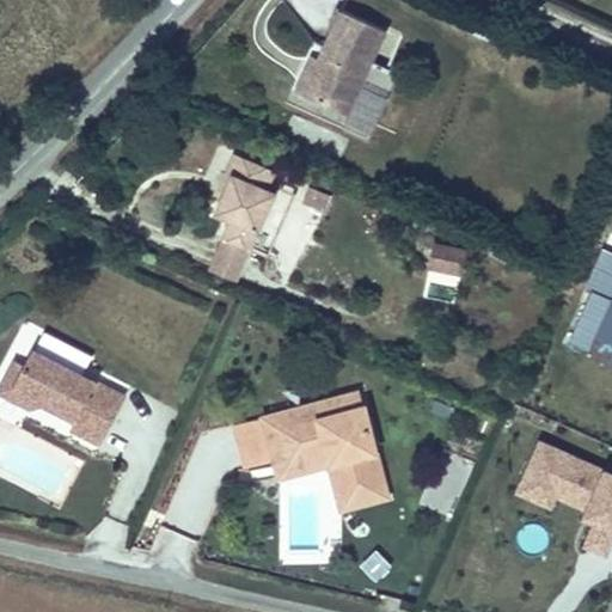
[(301,98),(343,117),(381,34),(338,14),(317,61),(301,98)]
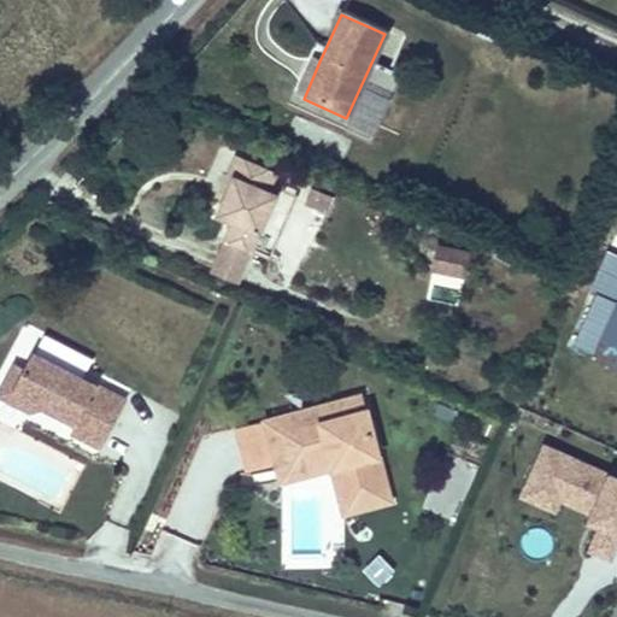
[(293,94),(304,99),(319,62),(310,57),(293,94)]
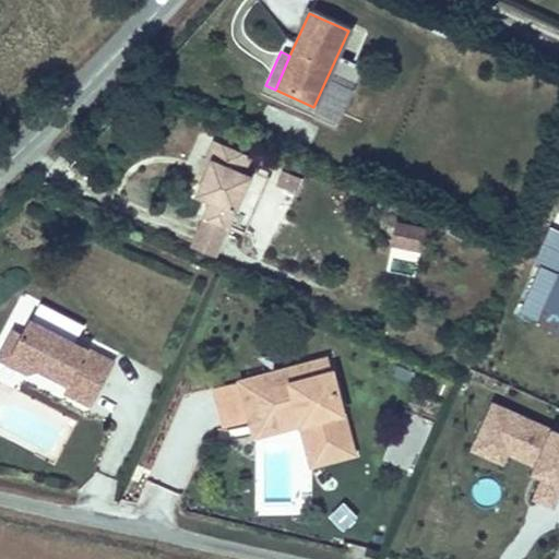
[(202,224),(229,235),(251,180),(240,176),(248,157),(206,141),(201,154),(211,158),(204,176),(193,202),(209,209),(202,224)]
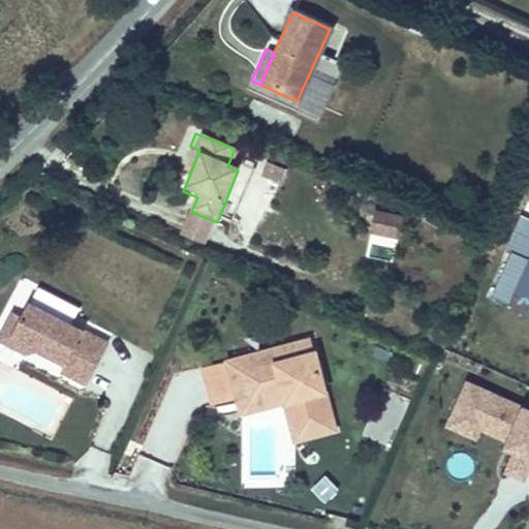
[(184,162),(193,166),(199,150),(190,146),(184,162)]
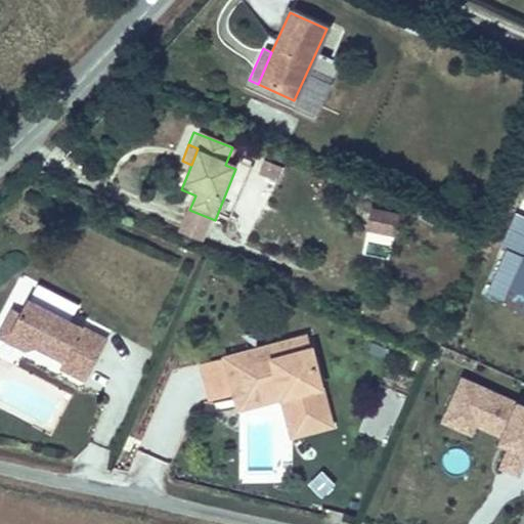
[(276,183),(282,170),(264,162),(259,176),(276,183)]
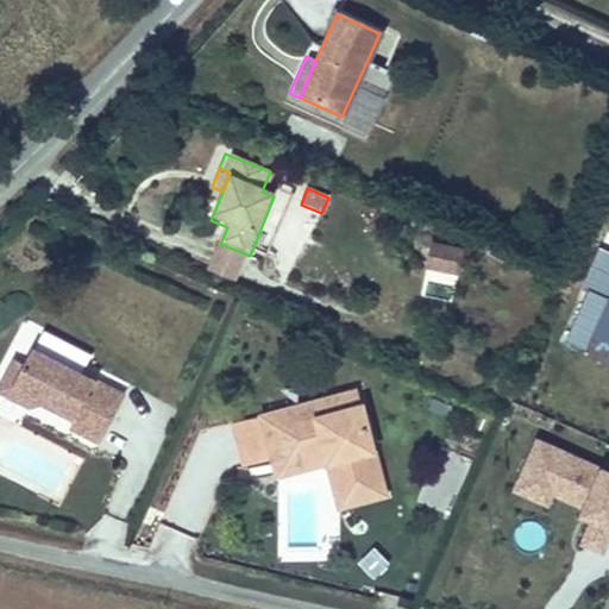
[(468,250),(432,243),(427,270),(463,276),(468,250)]
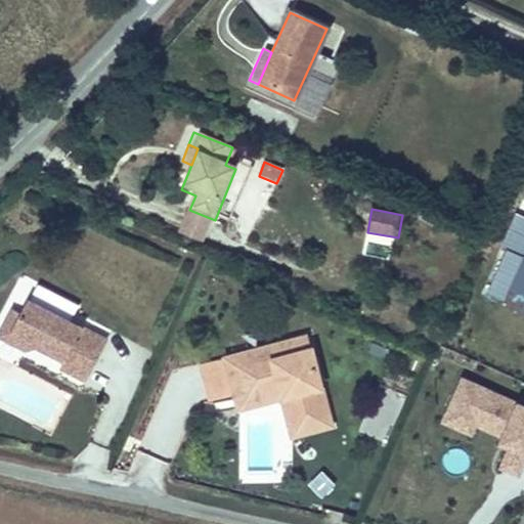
[(206,244),(215,220),(189,210),(180,233),(206,244)]
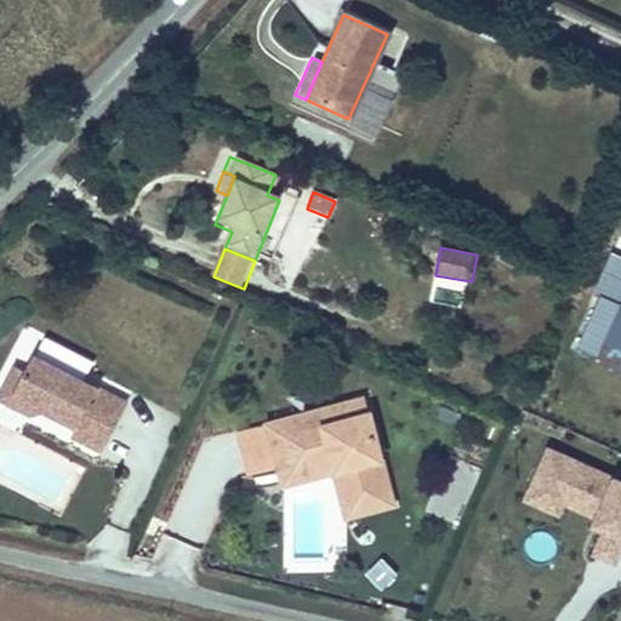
[(620,257),(610,254),(602,273),(620,280),(620,257)]
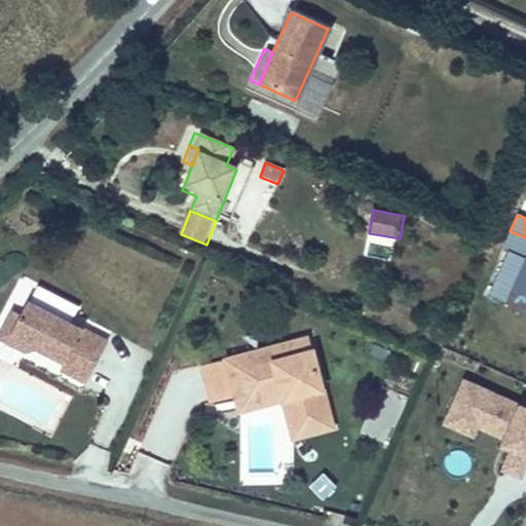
[(512,292),(525,297),(525,259),(509,252),(489,296),(506,303),(512,292)]
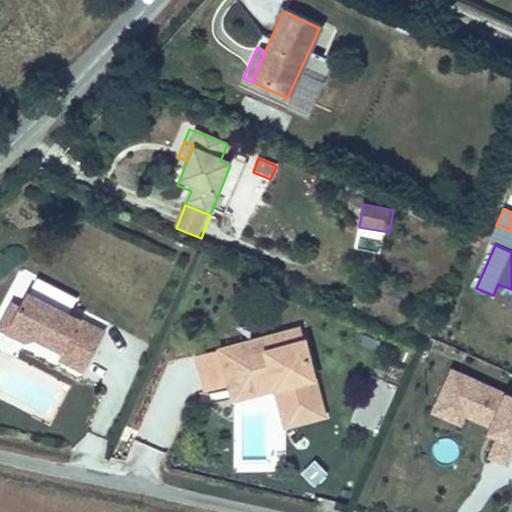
[(81,377),(102,336),(24,295),(17,309),(9,305),(0,321),(0,326),(21,338),(23,335),(30,339),(59,354),(54,363),(81,377)]
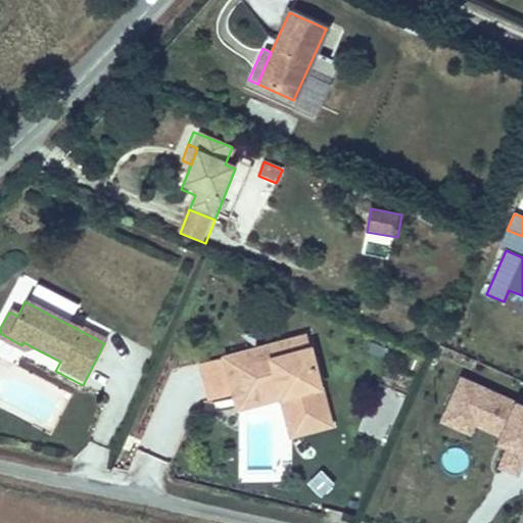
[(24,342),(21,345),(0,333),(0,343),(25,357),(31,346),(24,342)]
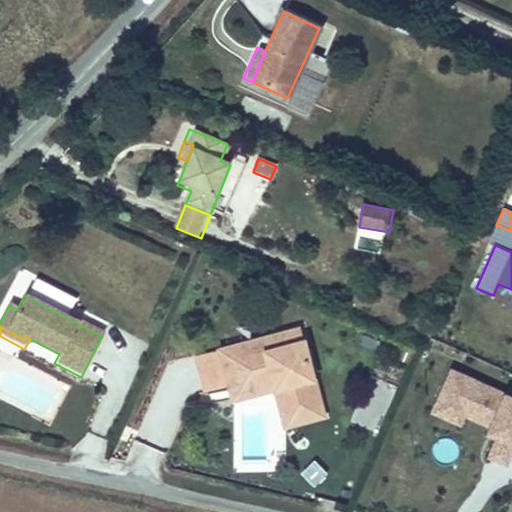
[(252,355),(301,341),(298,329),(248,342),(252,355)]
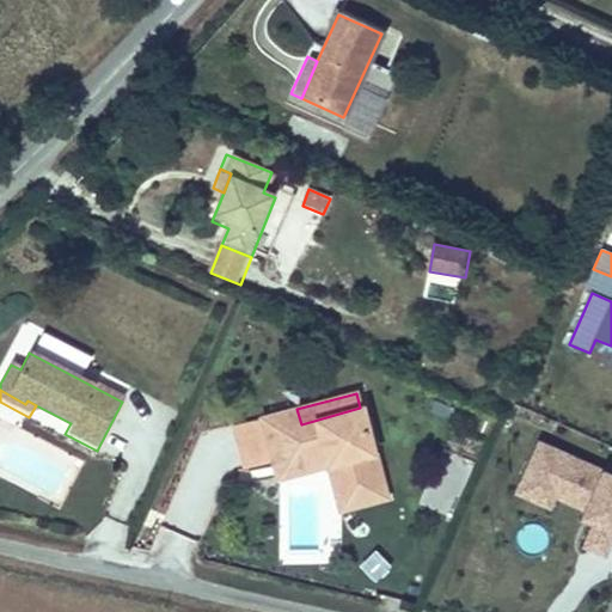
[(352,505),(385,496),(360,408),(301,424),(297,409),(259,420),(261,422),(273,466),(336,450),(352,505)]
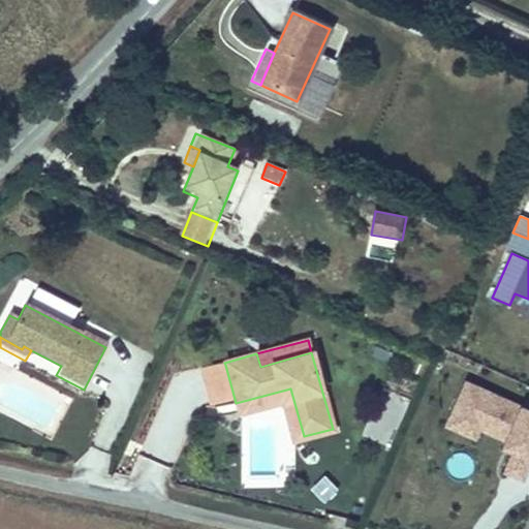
[(214,409),(236,403),(225,365),(204,370),(214,409)]
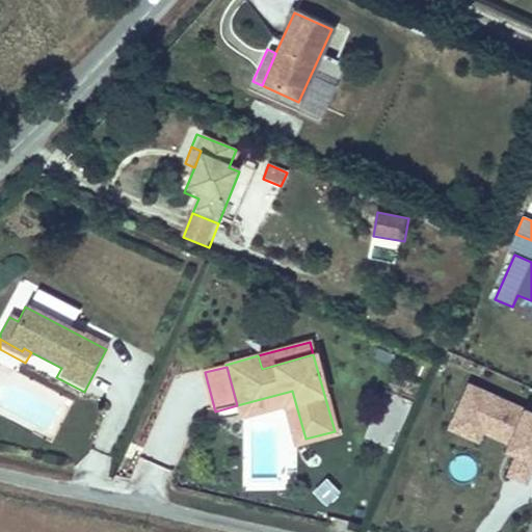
[(509,473),(531,482),(531,480),(531,409),(470,382),(448,431),(479,446),(484,435),(509,447),(505,456),(514,460),(509,473)]
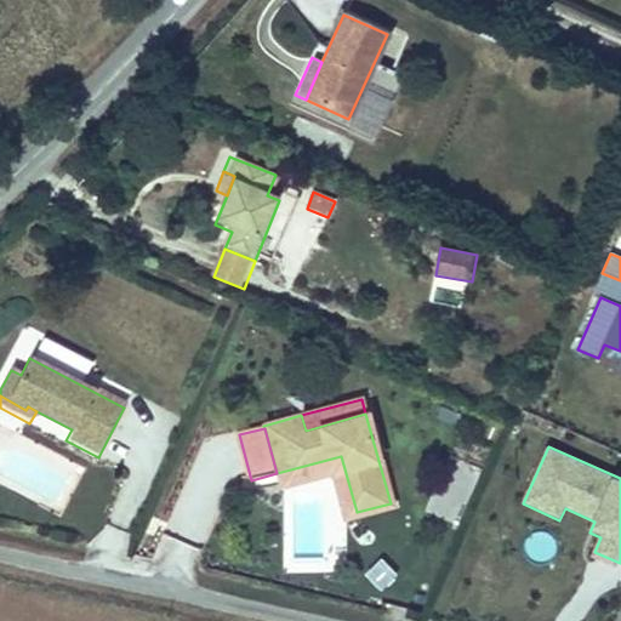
[(453,453),(427,512),(457,525),(483,466),(453,453)]
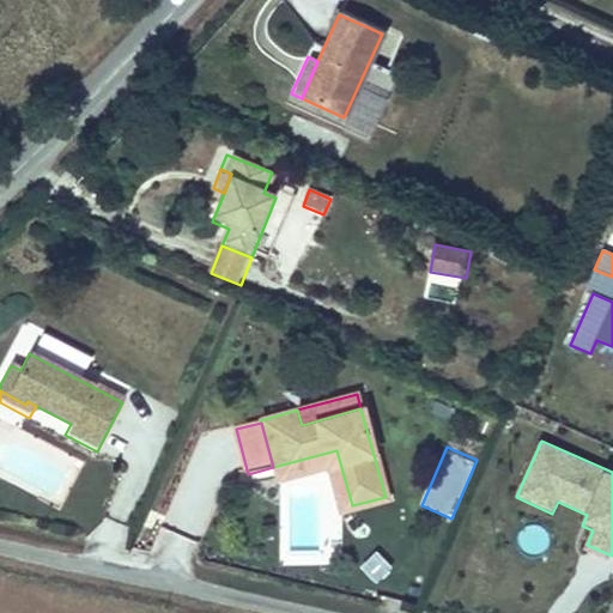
[(335,510),(352,505),(337,450),(273,467),(279,486),(326,473),(335,510)]
